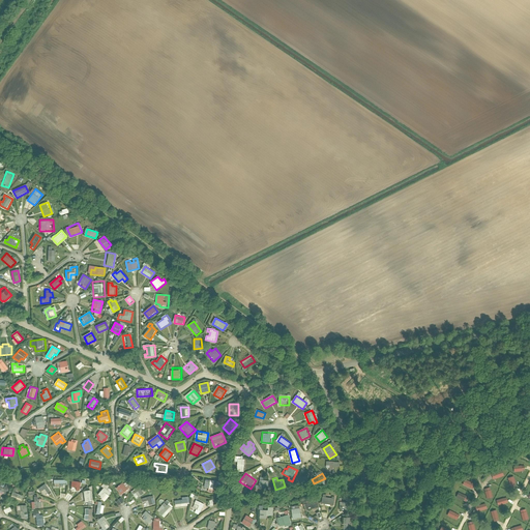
[(268,490),(269,479),(258,478),(257,489),(268,490)]
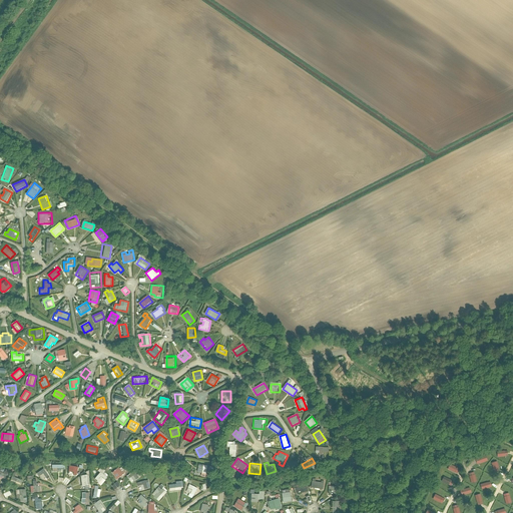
[(450,463),(447,469),(456,474),(459,468),(450,463)]
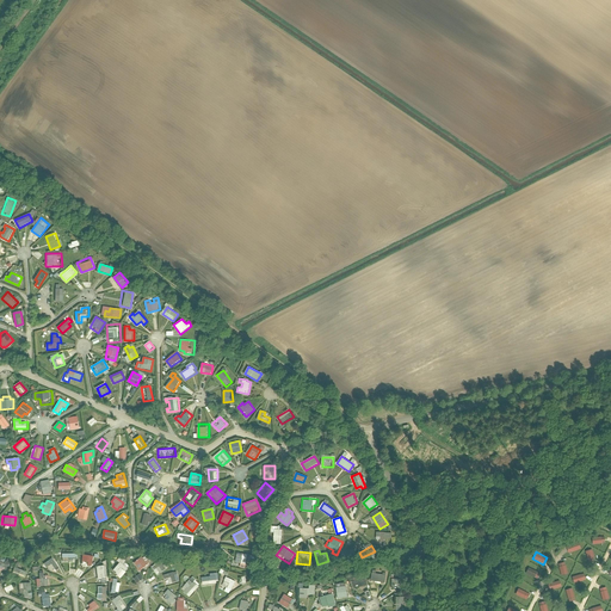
[(75,559),(75,553),(63,554),(63,563),(73,562),(73,560),(75,559)]
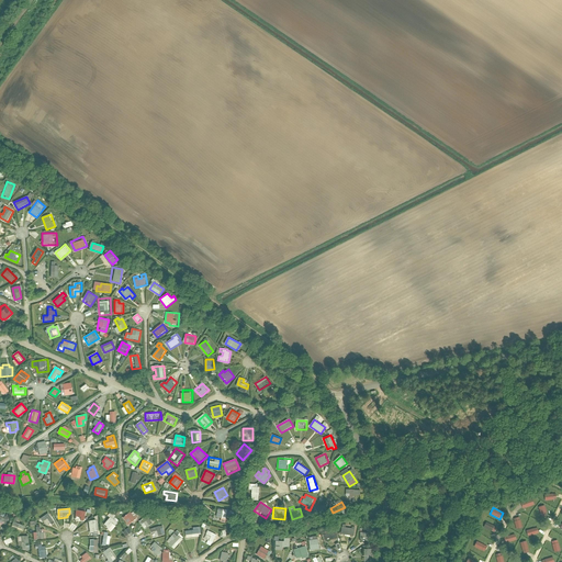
[(226,519),(228,510),(220,508),(217,517),(222,518),(226,519)]
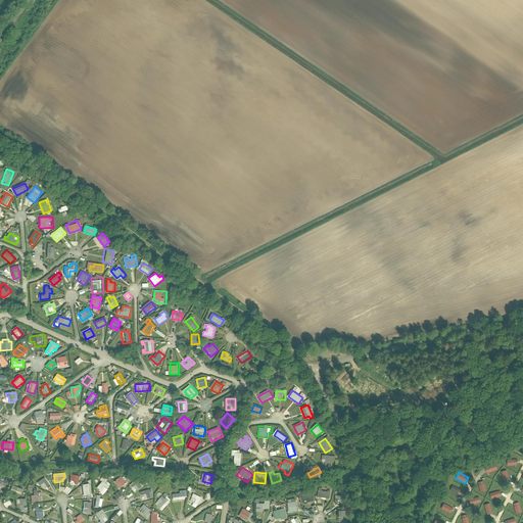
[(102,481),(97,485),(104,493),(112,486),(103,476),(100,479),(102,481)]
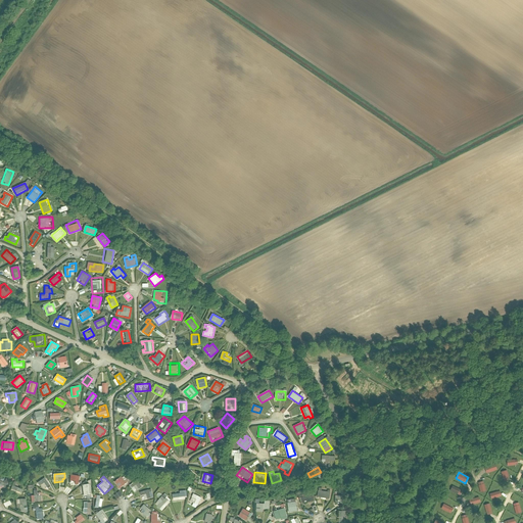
[(121,476),(114,481),(120,487),(126,483),(121,476)]
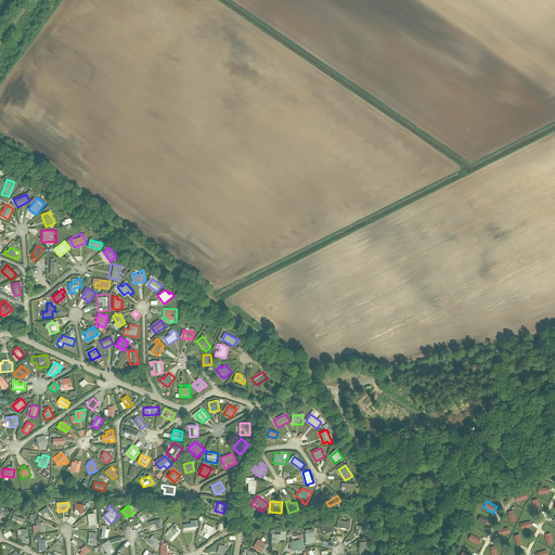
[(53,517),(47,507),(40,512),(47,521),(53,517)]
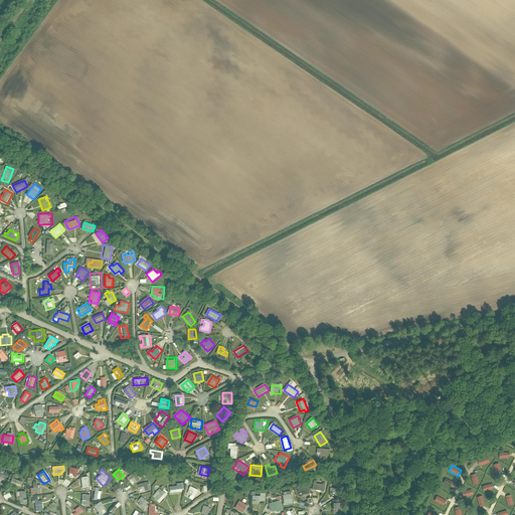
[(139,480),(135,473),(127,478),(131,485),(139,480)]
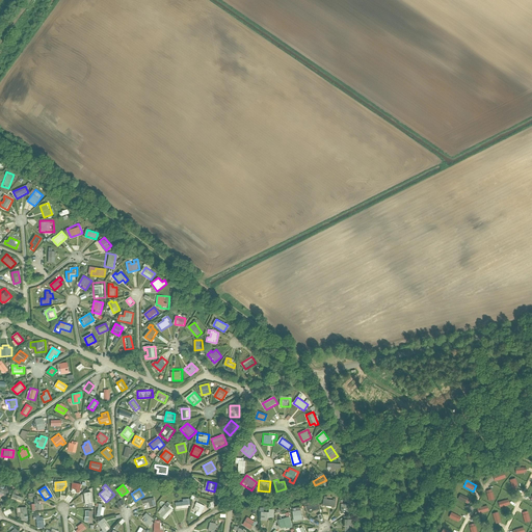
[(22,497),(11,493),(9,499),(20,503),(22,497)]
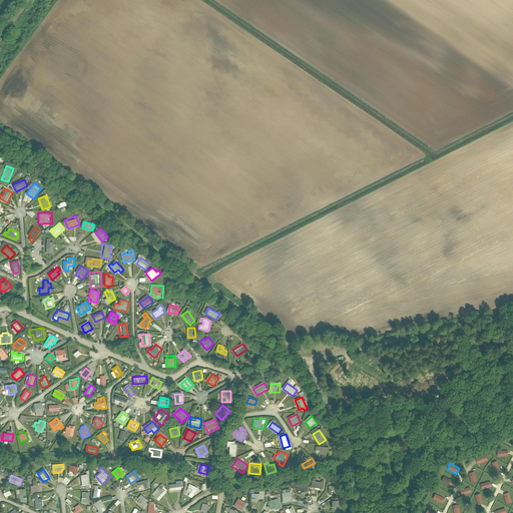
[(444,476),(441,482),(450,487),(453,480),(444,476)]
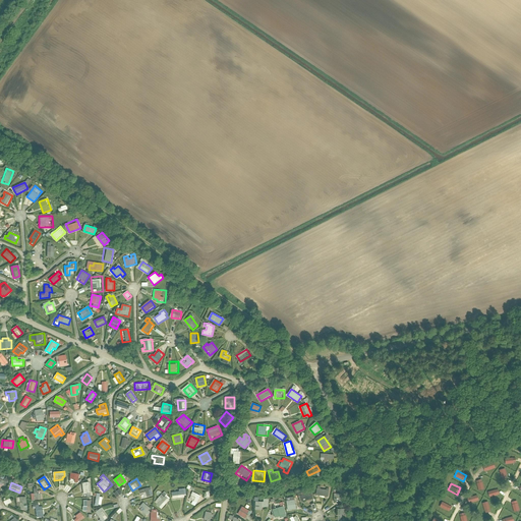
[(151,496),(149,486),(138,489),(140,498),(151,496)]
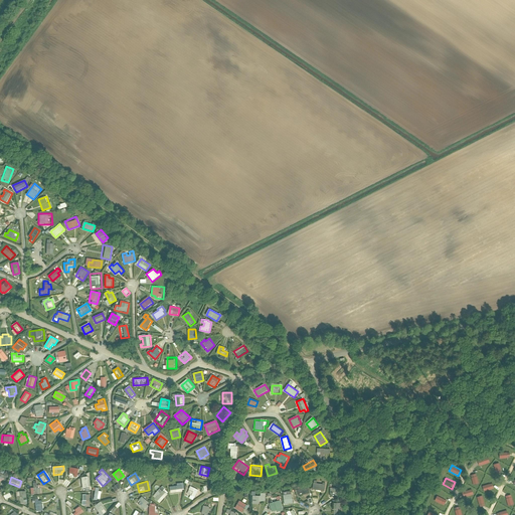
[(35,483),(33,483),(33,488),(29,488),(29,493),(33,493),(33,494),(39,494),(39,489),(36,489),(35,483)]
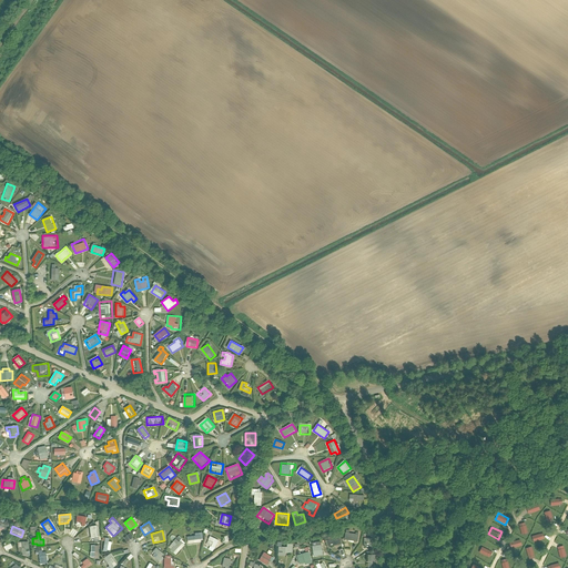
[(203,543),(202,533),(196,533),(196,535),(189,536),(189,544),(203,543)]
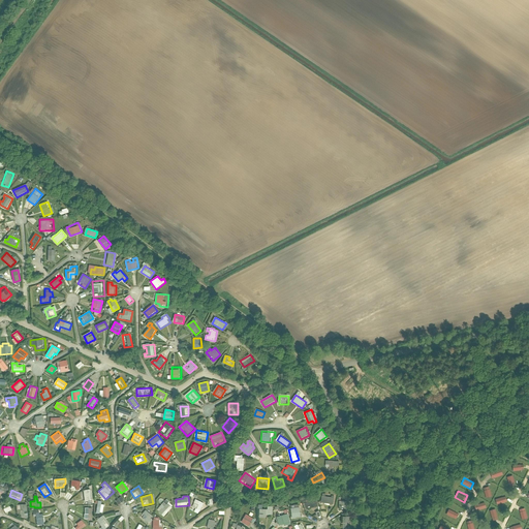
[(315,498),(305,503),(308,510),(318,504),(315,498)]
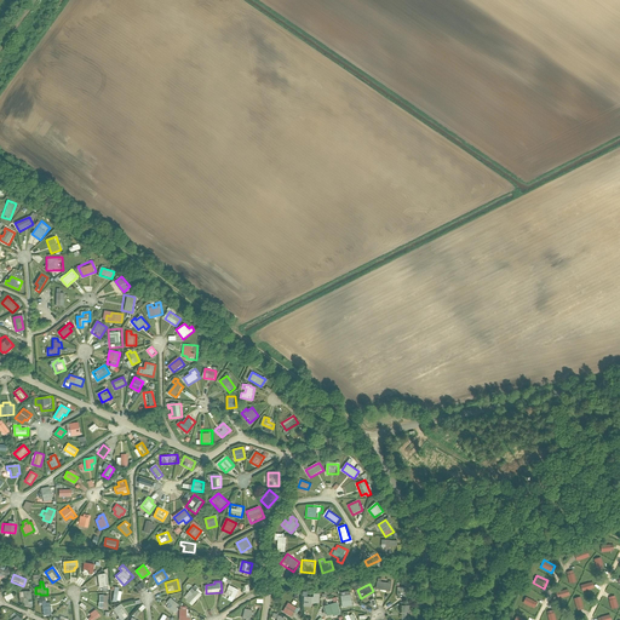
[(233,602),(240,590),(231,585),(225,595),(230,596),(228,600),(233,602)]
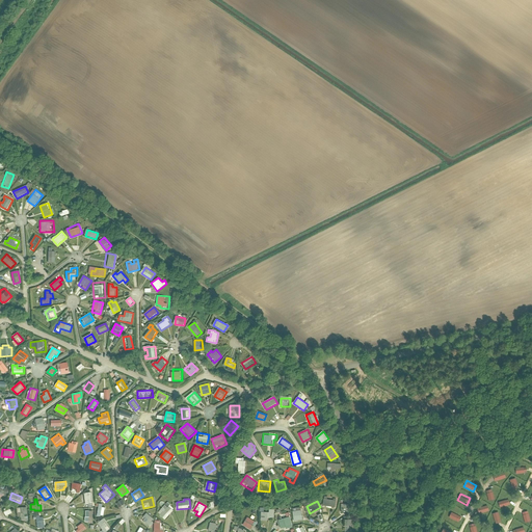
[(166,521),(175,510),(166,504),(163,507),(165,508),(160,515),(166,521)]
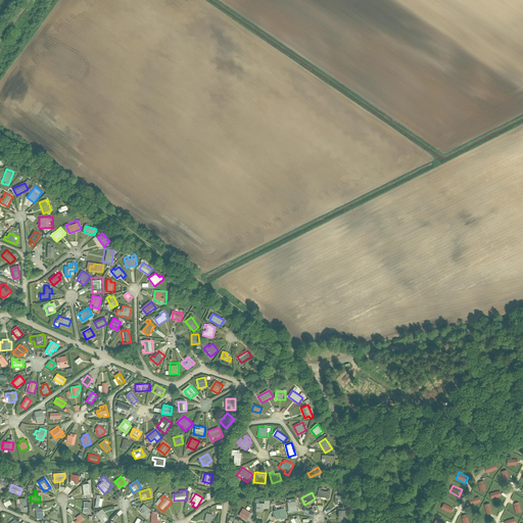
[(334,495),(334,505),(345,505),(345,495),(334,495)]
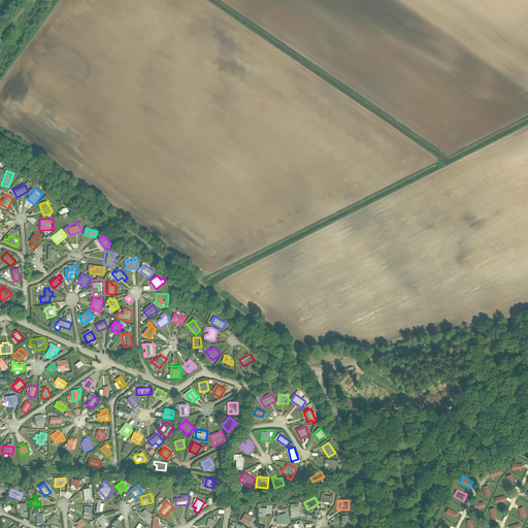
[(26,517),(25,503),(17,504),(17,517),(26,517)]
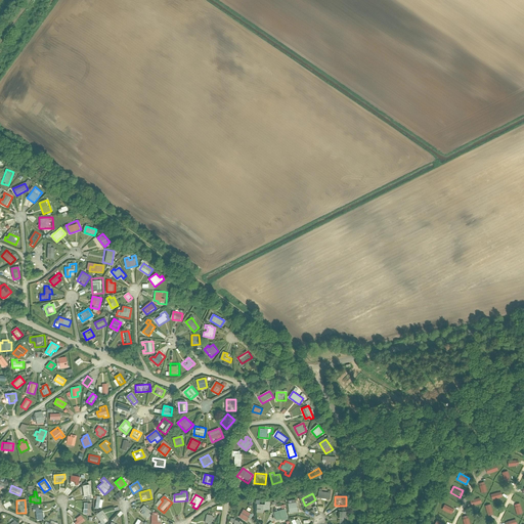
[(297,499),(289,499),(290,513),(299,513),(299,506),(298,506),(298,503),(297,503),(297,499)]
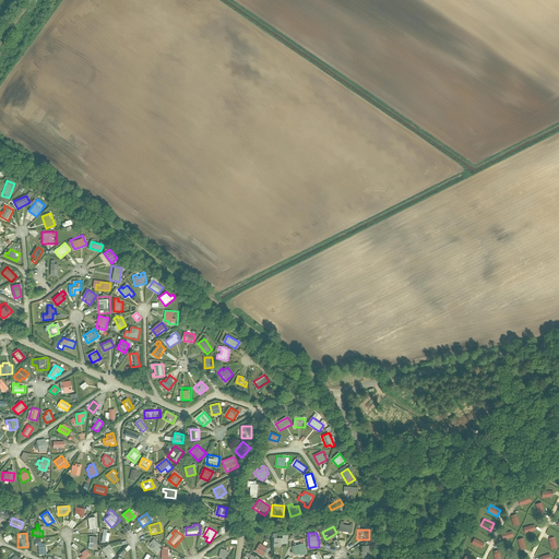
[(474,537),(471,545),(480,549),(484,543),(474,537)]
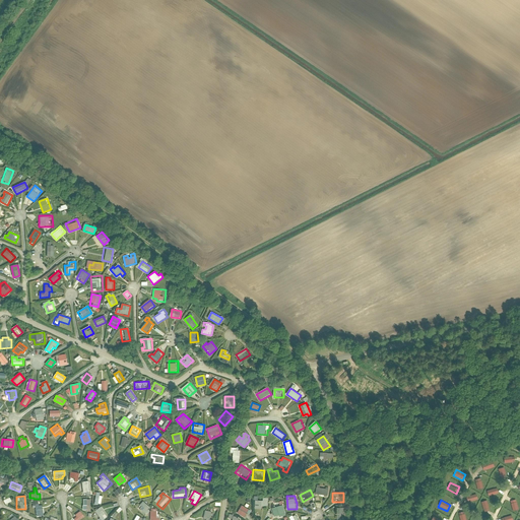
[(268,501),(256,501),(256,510),(268,510),(268,501)]
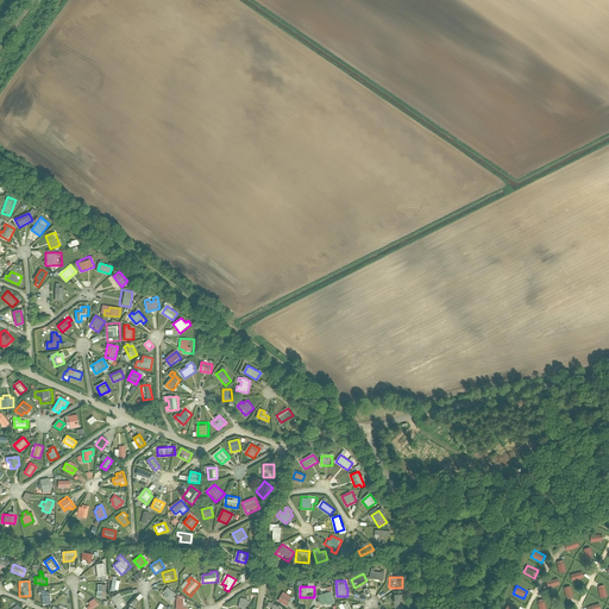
[(175,598),(168,588),(163,592),(165,595),(163,597),(173,606),(175,598)]
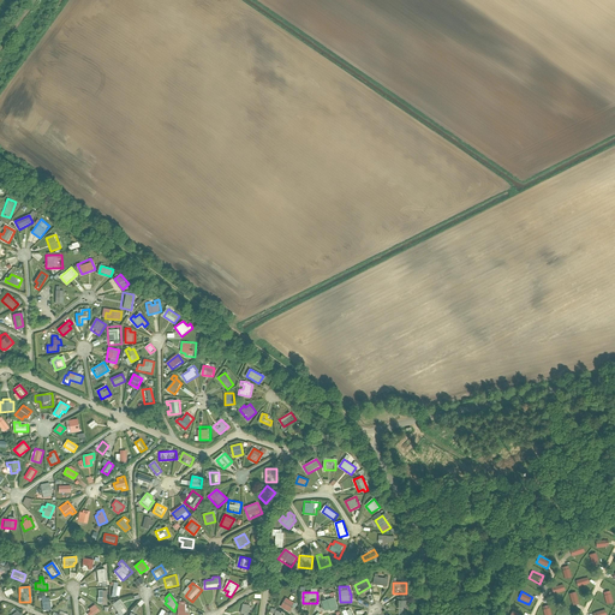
[(327,611),(339,607),(334,596),(322,601),(327,611)]
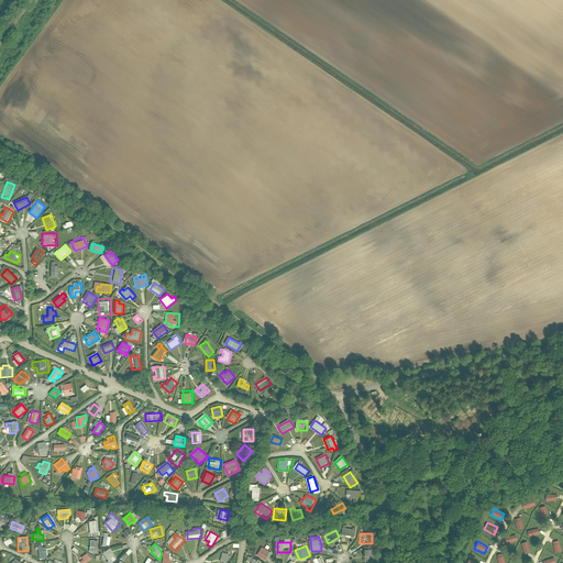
[(256,554),(265,560),(271,551),(261,547),(256,554)]
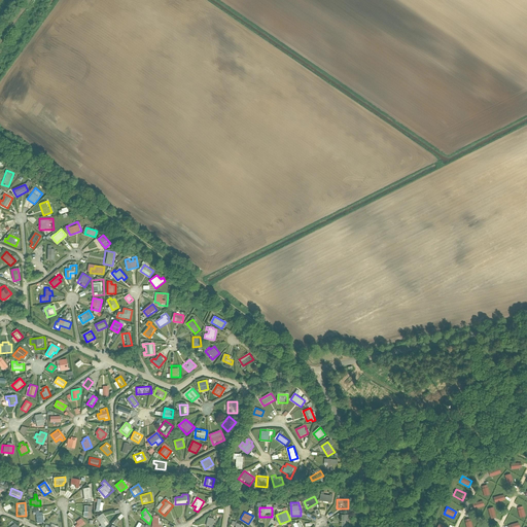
[(349,514),(341,514),(341,526),(344,526),(349,526),(349,514)]
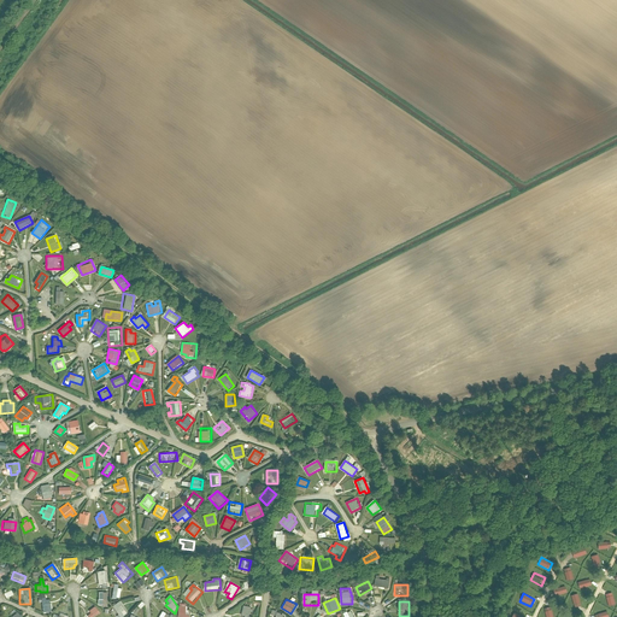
[(118,603),(112,607),(118,616),(121,616),(125,613),(118,603)]
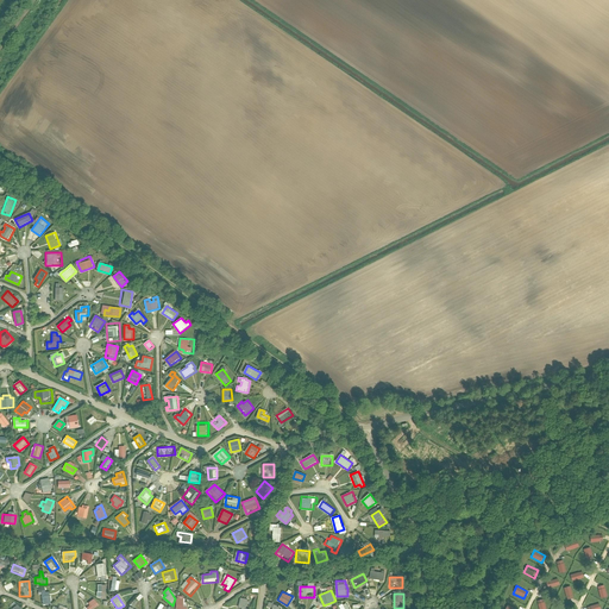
[(183,595),(177,595),(177,603),(180,603),(179,608),(187,608),(188,601),(186,601),(186,598),(183,598),(183,595)]
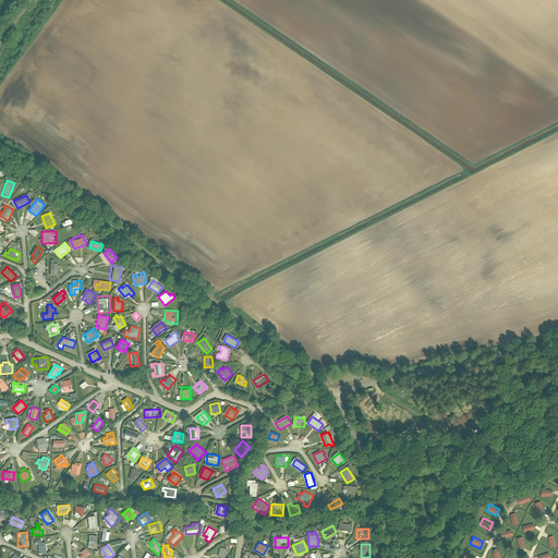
[(83,557),(89,554),(84,547),(79,553),(81,555),(76,557),(83,557)]
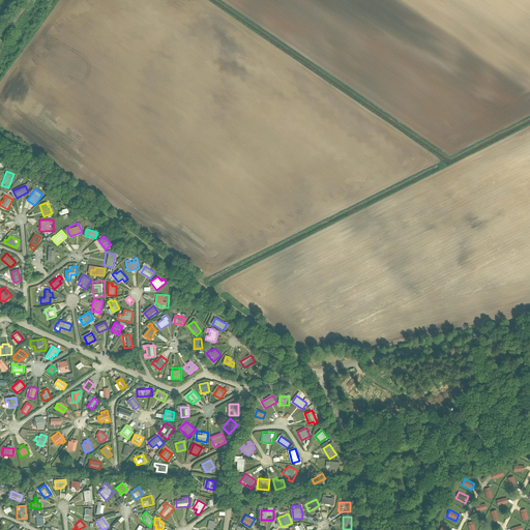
[(214,529),(216,522),(209,521),(206,529),(214,529)]
